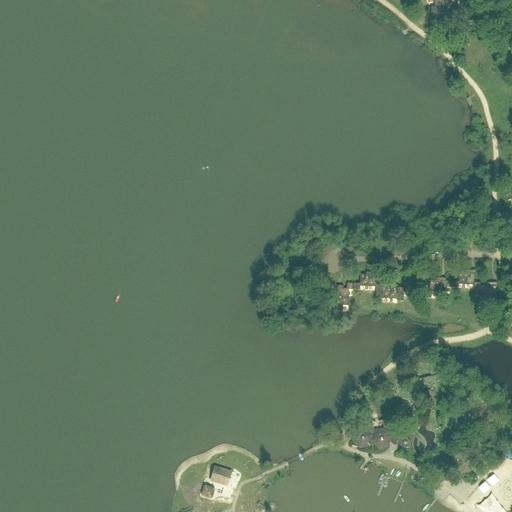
[(434,0),(434,7),(431,7),(430,15),(437,15),(436,25),(446,26),(447,20),(468,22),(468,21),(484,22),(484,19),(494,20),(492,39),(496,39),(496,45),(502,46),(504,46),(508,46),(508,44),(511,44),(511,84),(511,86),(511,85),(511,33),(509,34),(509,33),(504,33),(504,34),(501,34),(502,13),(496,13),(496,9),(498,9),(498,5),(491,5),(490,9),(479,8),(479,10),(473,9),(473,8),(468,7),(468,8),(462,8),(462,9),(451,8),(451,12),(448,11),(448,13),(444,12),(445,2),(449,3),(449,0),(434,0)]
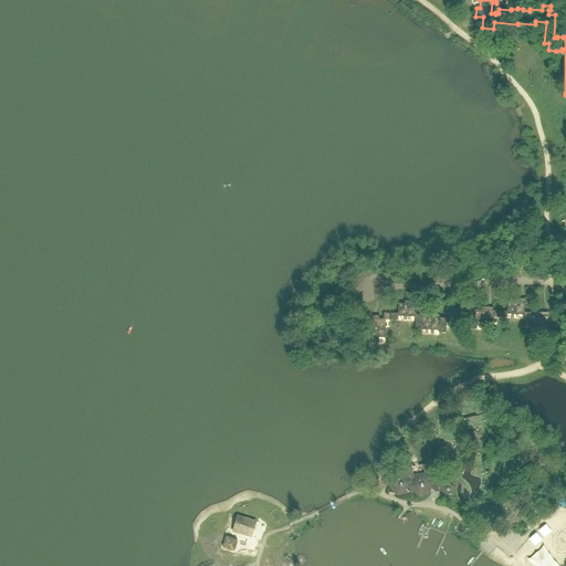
[(521,299),(516,299),(516,302),(507,301),(507,306),(504,306),(504,307),(507,308),(507,312),(492,311),(492,307),(485,307),(484,310),(475,310),(475,314),(472,314),(472,316),(475,316),(475,322),(465,322),(465,311),(461,311),(461,307),(452,307),(452,310),(447,310),(447,317),(435,316),(435,313),(427,313),(427,315),(422,315),(422,313),(416,313),(416,312),(419,312),(419,311),(416,311),(416,305),(407,305),(407,302),(401,302),(401,304),(398,304),(397,310),(395,308),(395,311),(397,311),(397,315),(383,314),(383,321),(379,321),(379,317),(378,317),(377,320),(373,320),(371,333),(369,333),(369,339),(371,339),(371,345),(379,345),(379,337),(385,338),(386,321),(397,322),(398,317),(415,318),(415,327),(439,329),(439,332),(447,332),(447,323),(464,324),(464,329),(478,331),(478,323),(492,324),(493,318),(507,320),(507,314),(524,315),(523,328),(547,329),(546,334),(554,334),(555,327),(547,327),(548,316),(543,316),(543,313),(535,313),(535,315),(531,315),(531,313),(524,313),(525,302),(521,302),(521,299)]
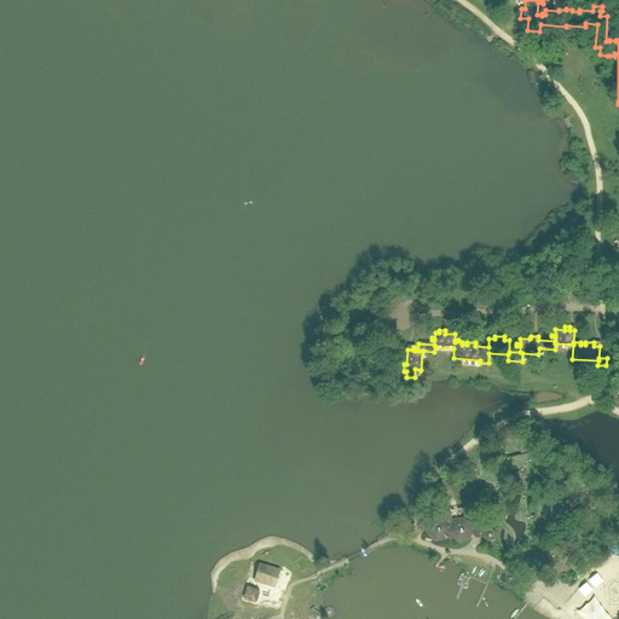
[(469,539),(472,534),(473,527),(464,518),(452,520),(451,525),(443,515),(431,518),(427,530),(435,539),(447,537),(449,532),(457,542),(469,539)]
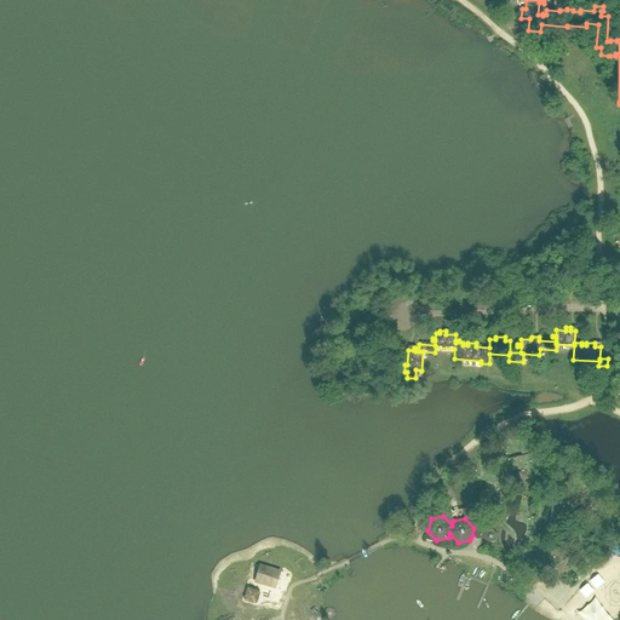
[(477,540),(483,539),(486,532),(481,527),(474,528),(472,535),(477,540)]
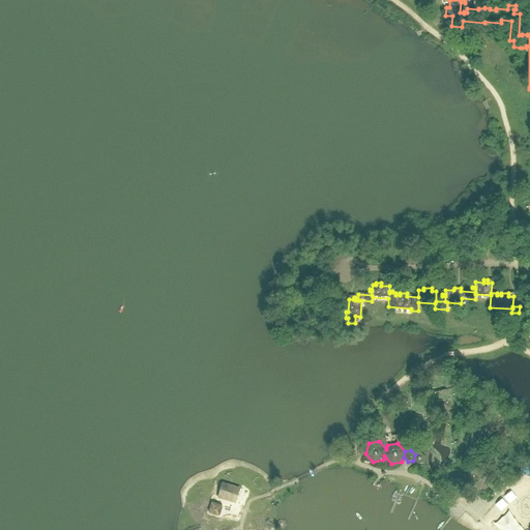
[(235,504),(240,488),(223,482),(217,499),(235,504)]
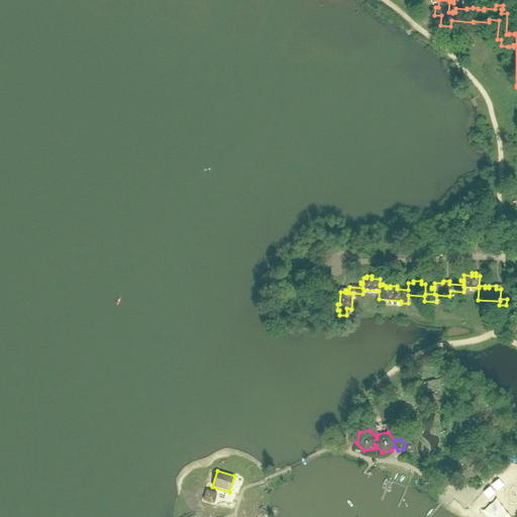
[(217,495),(210,492),(207,500),(214,503),(217,495)]
